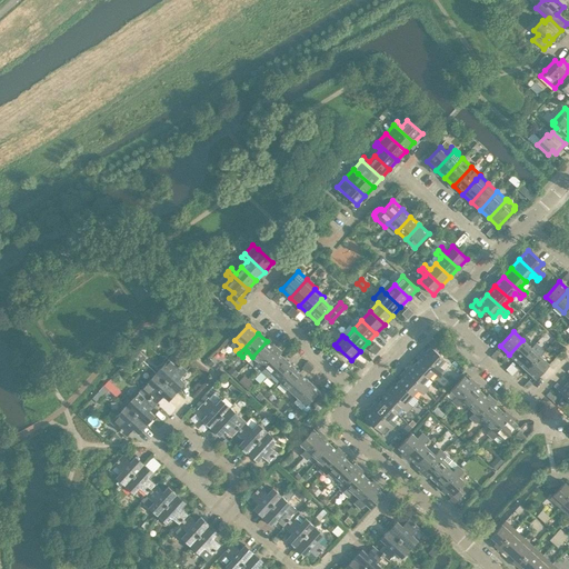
[(430,347),(422,356),(442,373),(445,370),(440,366),(446,360),(437,352),(441,348),(432,338),(427,343),(430,347)]
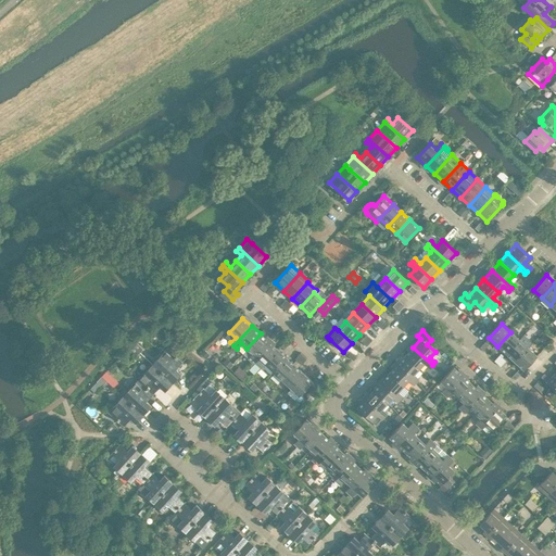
[(510,332),(497,346),(506,354),(519,340),(510,332)]
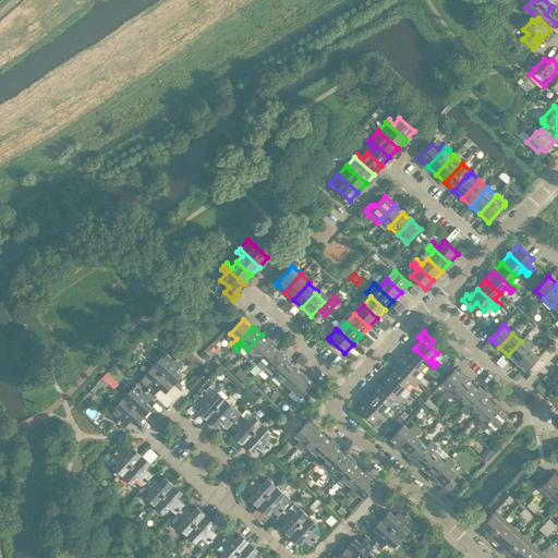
[(269,343),(262,335),(247,350),(254,354),(249,360),(252,363),(269,343)]
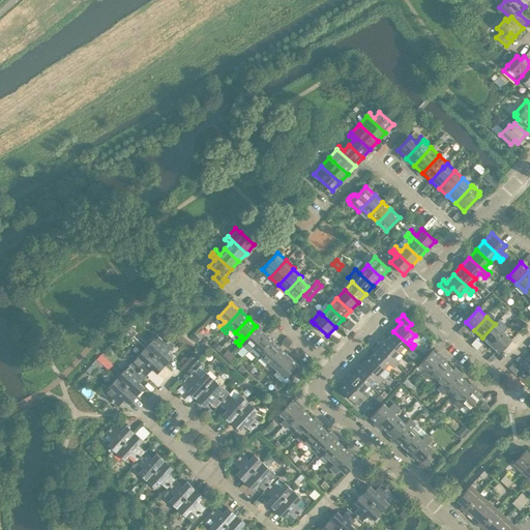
[(495,324),(482,337),(491,345),(503,331),(495,324)]
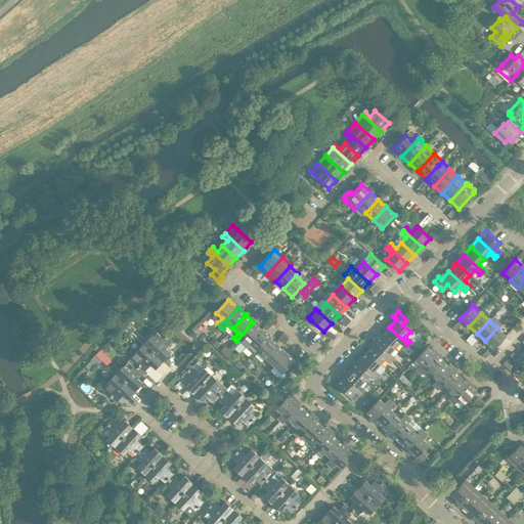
[(134,329),(126,321),(123,324),(131,333),(134,329)]
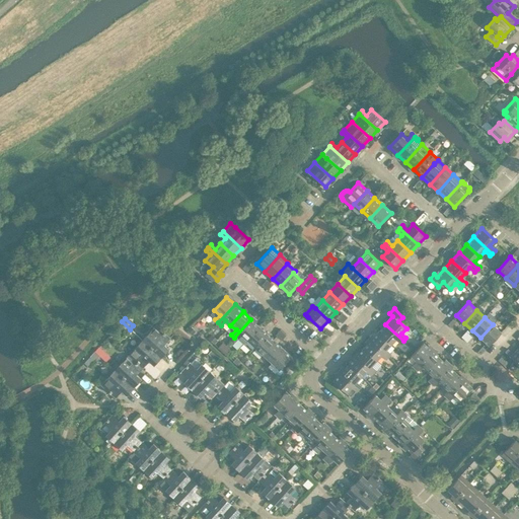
[(243,344),(258,326),(250,319),(234,338),(237,340),(237,339),(243,344)]
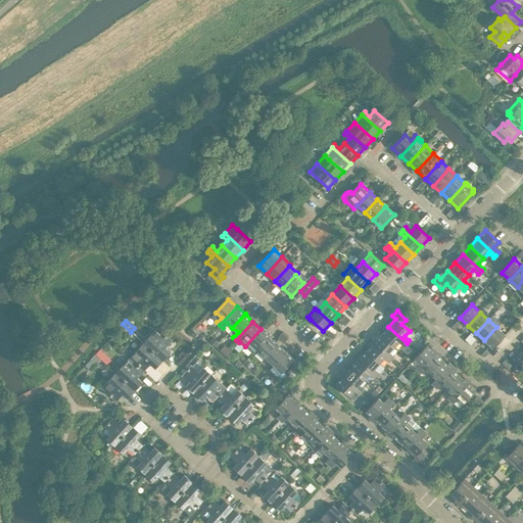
[(131,332),(123,324),(121,327),(129,335),(131,332)]
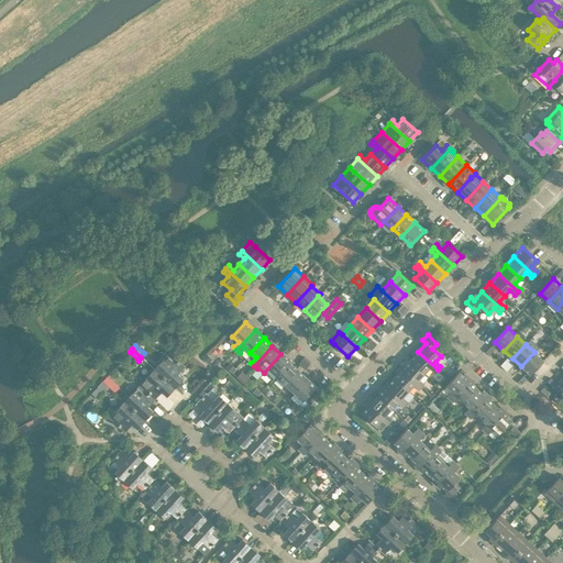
[(418,352),(410,361),(424,374),(429,368),(434,373),(438,370),(418,352)]
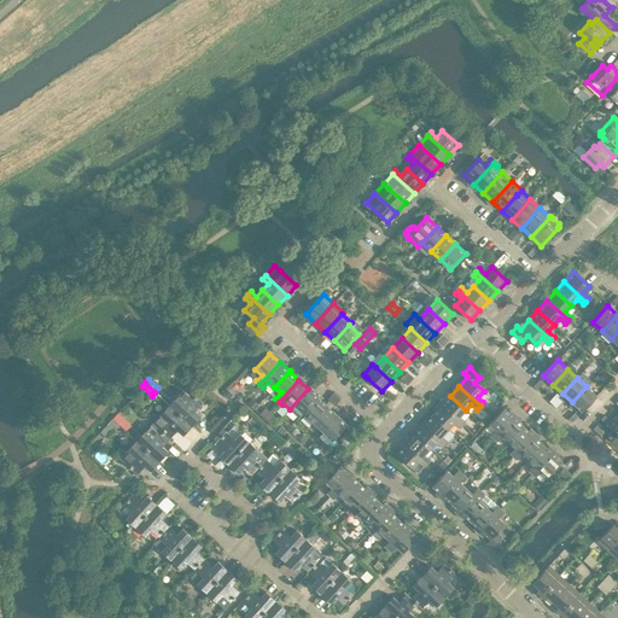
[(587,386),(572,402),(582,412),(596,396),(587,386)]
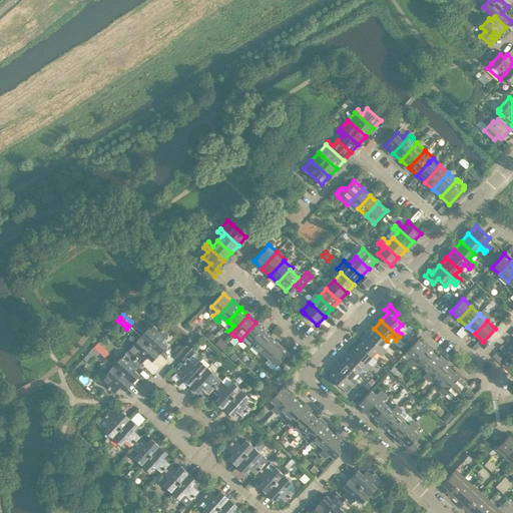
[(162,341),(168,335),(154,322),(140,337),(159,354),(166,346),(162,341)]
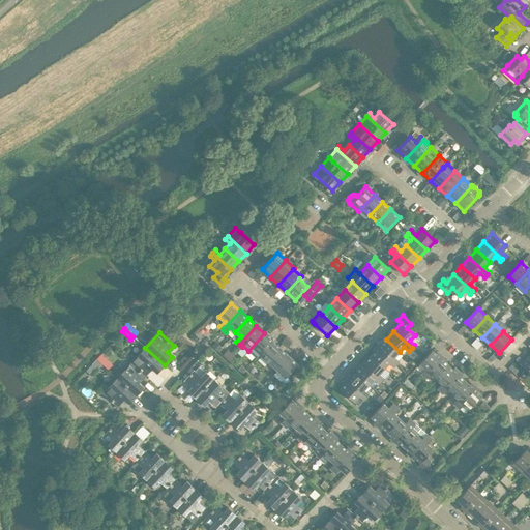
[(260,354),(272,341),(264,333),(248,351),(256,358),(260,354)]
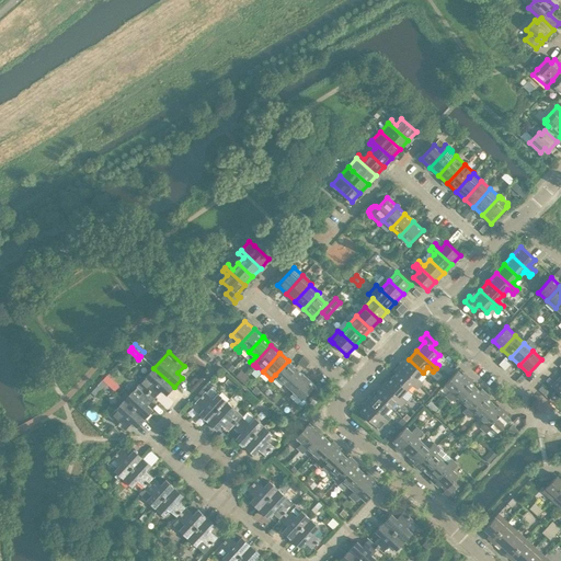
[(409,359),(400,368),(420,386),(423,382),(418,378),(423,373),(409,359)]
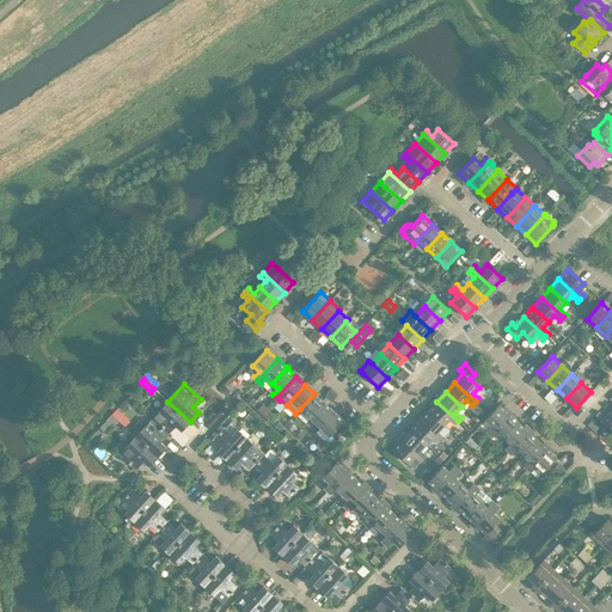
[(314,393),(300,409),(310,418),(324,403),(314,393)]
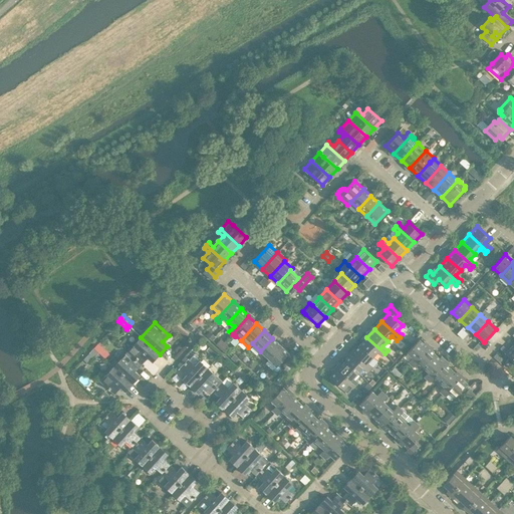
[(160,354),(141,337),(126,351),(130,354),(133,356),(142,364),(148,358),(152,362),(160,354)]
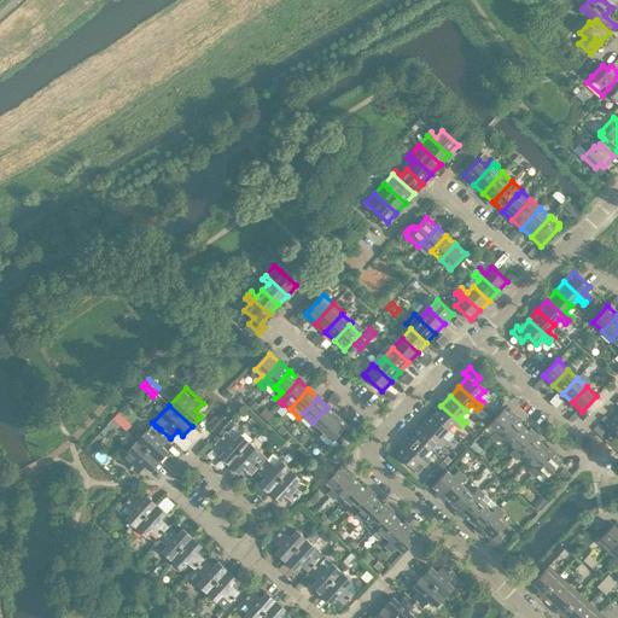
[(441,406),(432,415),(448,430),(454,423),(460,429),(462,425),(441,406)]
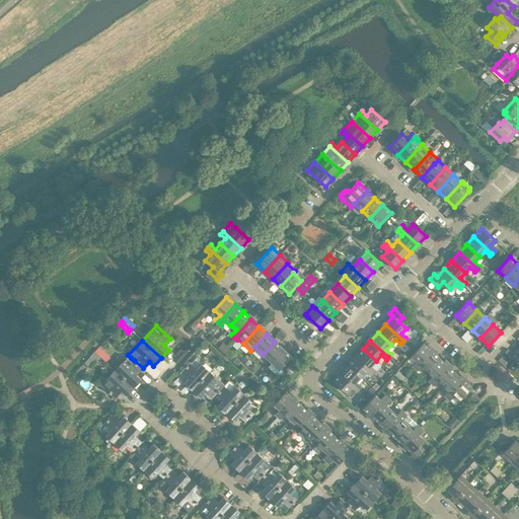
[(275,342),(263,355),(271,362),(283,349),(275,342)]
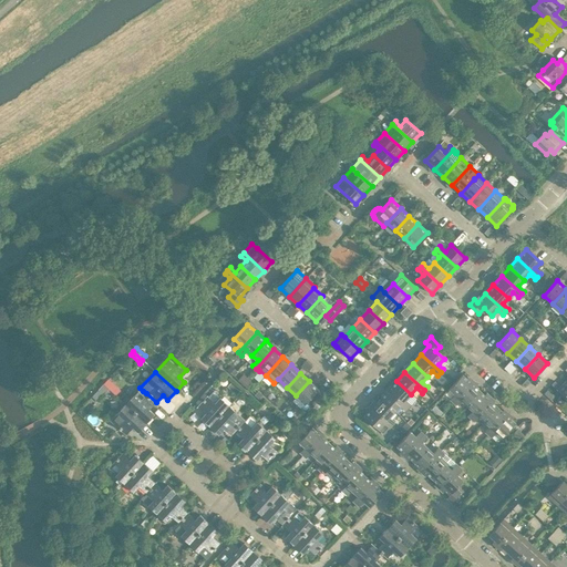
[(241,383),(247,378),(244,374),(238,380),(241,383)]
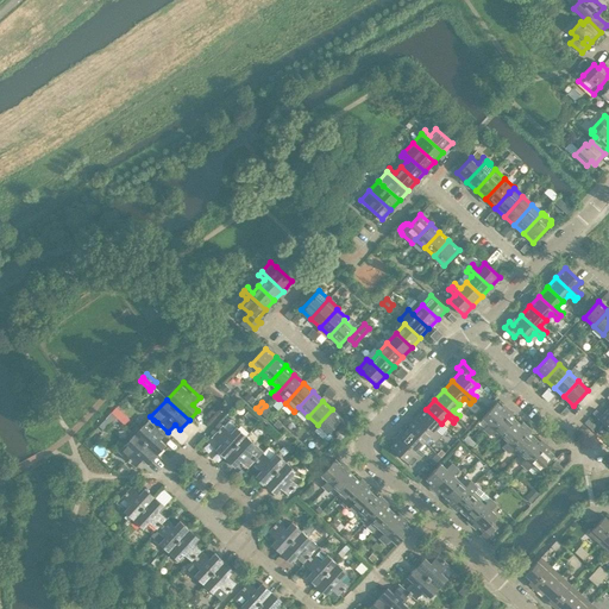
[(483,429),(487,432),(506,410),(496,402),(482,418),(489,424),(483,429)]
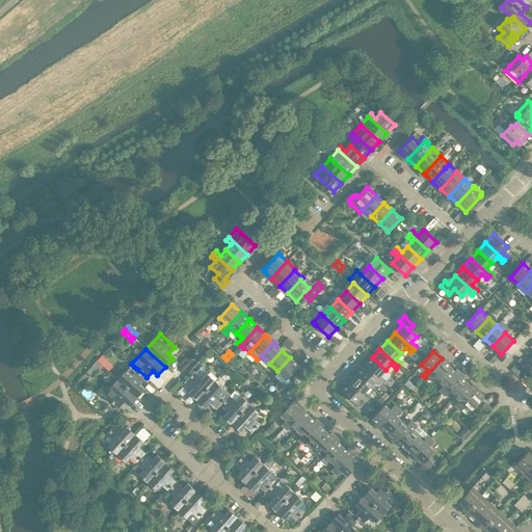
[(99,368),(104,364),(109,370),(113,366),(103,354),(94,363),(99,368)]
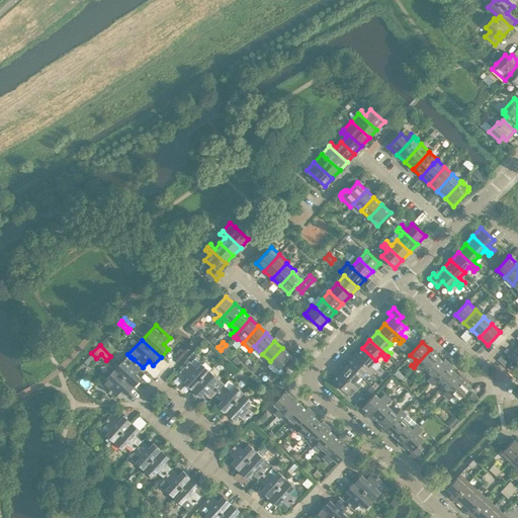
[(230,348),(226,345),(221,350),(225,353),(230,348)]
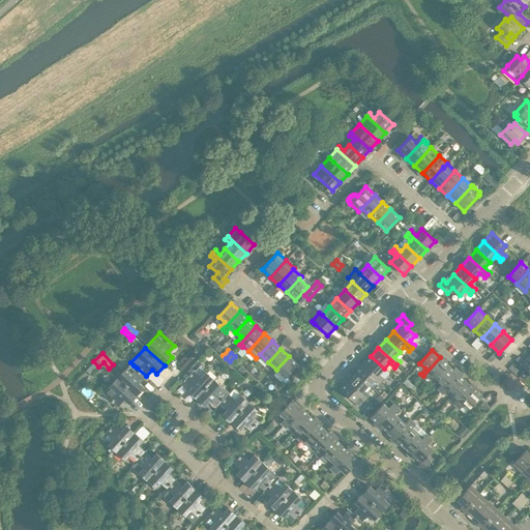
[(297,363),(289,356),(276,370),(285,378),(292,370),(296,374),(304,365),(300,361),(297,363)]
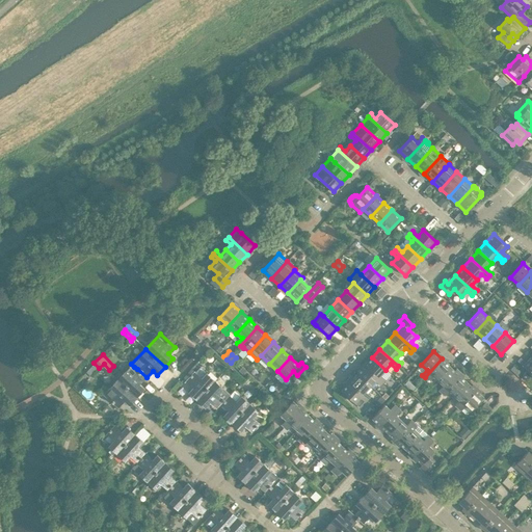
[(372,357),(365,365),(383,382),(386,379),(380,375),(386,370),(372,357)]
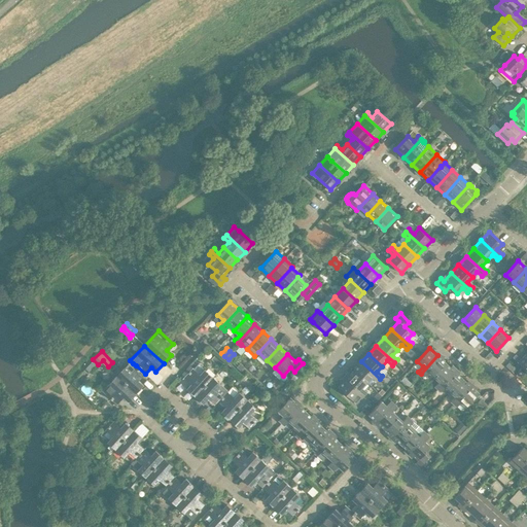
[(526,355),(526,354),(521,359),(516,354),(513,357),(526,371),(526,355)]
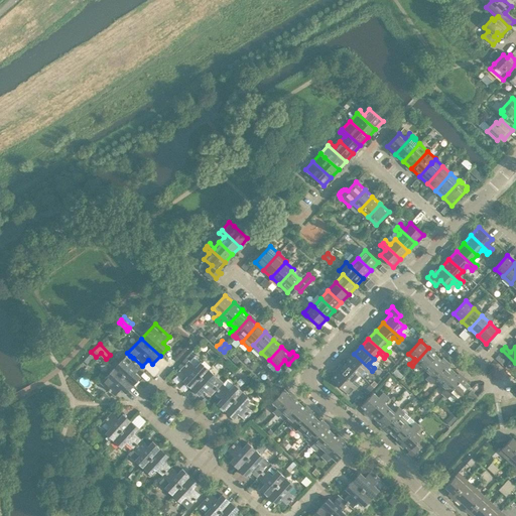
[(428,348),(412,366),(415,369),(419,364),(424,369),(436,356),(428,348)]
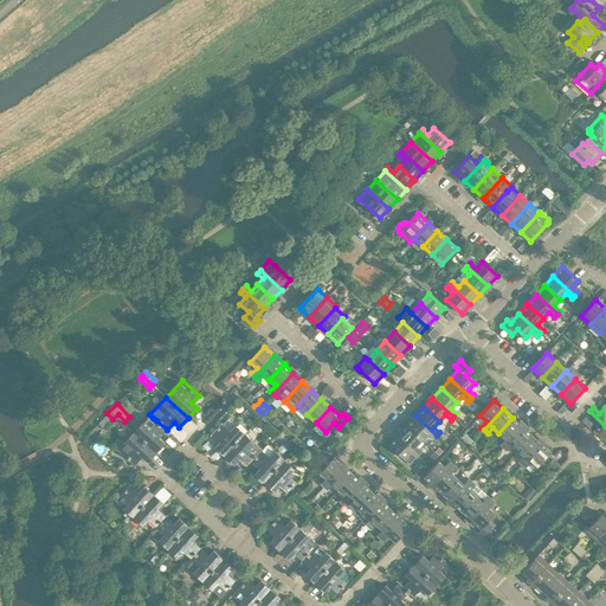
[(160,438),(167,430),(156,420),(155,421),(152,418),(153,418),(149,414),(134,432),(156,452),(165,443),(160,438)]
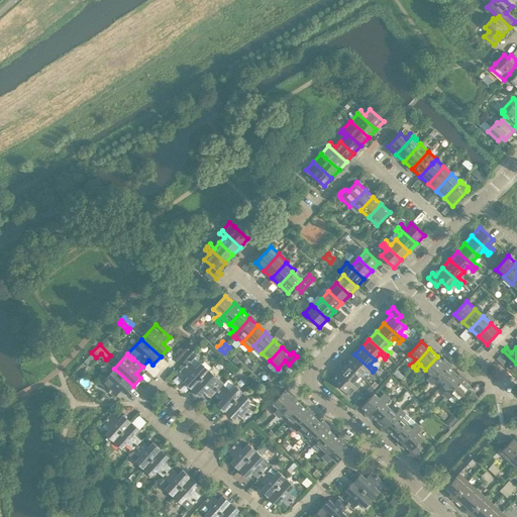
[(354,354),(346,363),(359,376),(365,370),(370,375),(373,372),(354,354)]
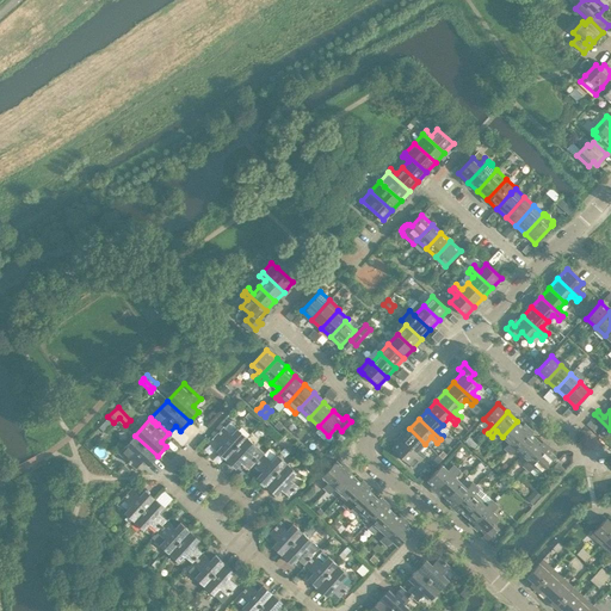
[(517,421),(503,437),(508,443),(504,448),(507,451),(526,430),(517,421)]
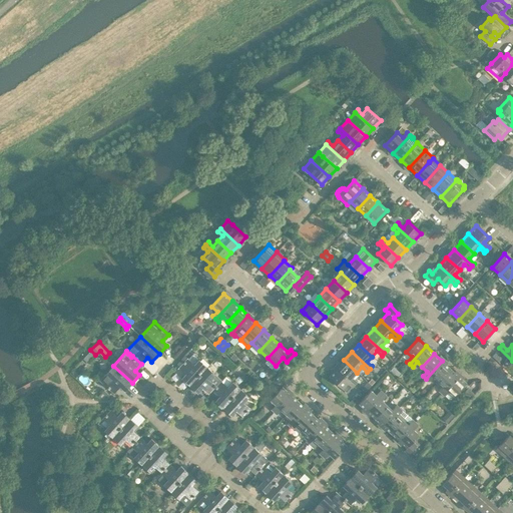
[(189,386),(207,367),(198,360),(193,365),(188,360),(190,359),(188,357),(187,358),(184,356),(176,364),(179,367),(179,368),(185,374),(181,378),(189,386)]
